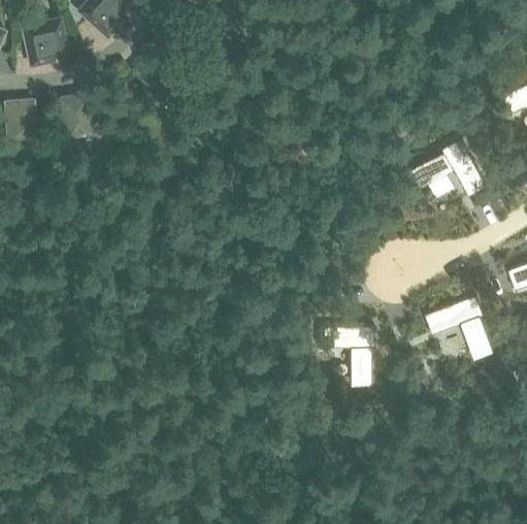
[(88,0),(76,12),(106,39),(122,22),(112,12),(123,1),(121,0),(88,0)]
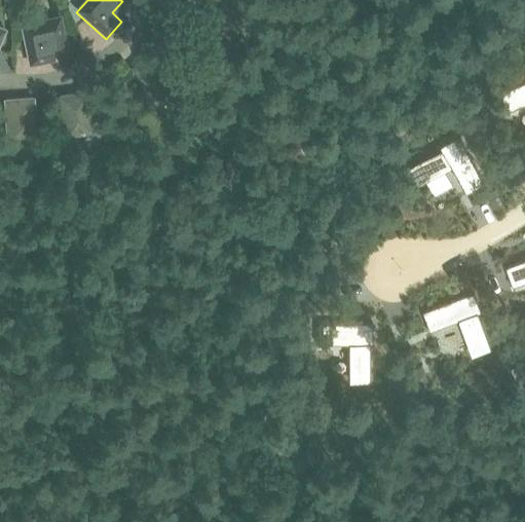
[(23,30),(30,65),(51,61),(48,47),(63,44),(58,22),(23,30)]
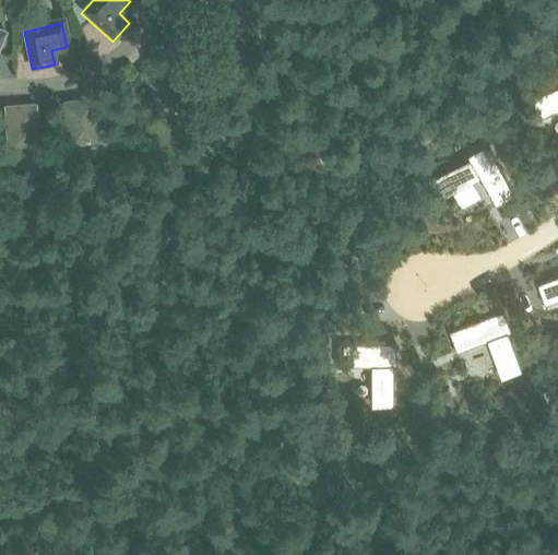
[(162,54),(139,74),(168,108),(191,89),(162,54)]
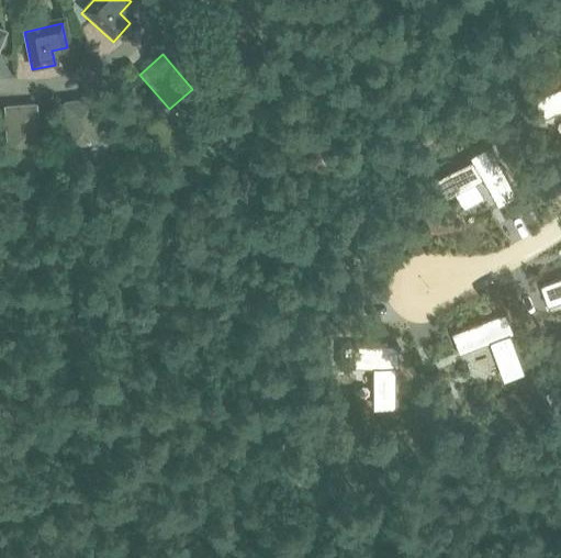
[(560,90),(534,103),(542,123),(560,114),(560,90)]
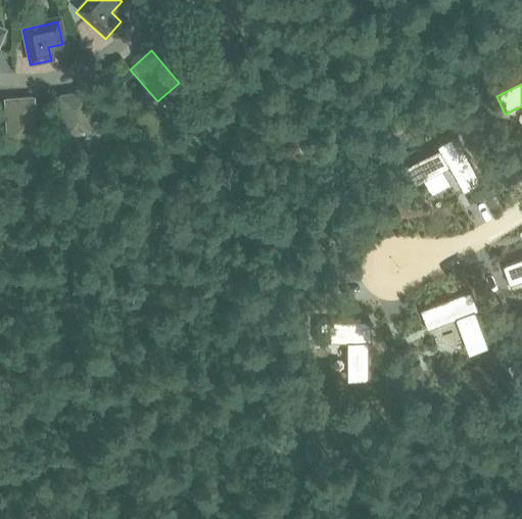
[(87,92),(57,95),(62,137),(92,134),(87,92)]
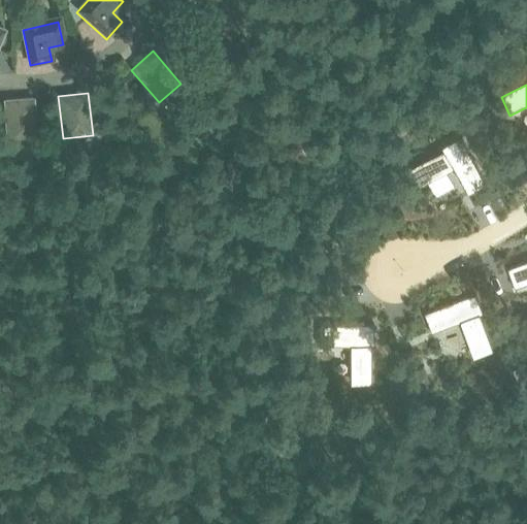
[(34,97),(4,99),(8,143),(37,141),(34,97)]
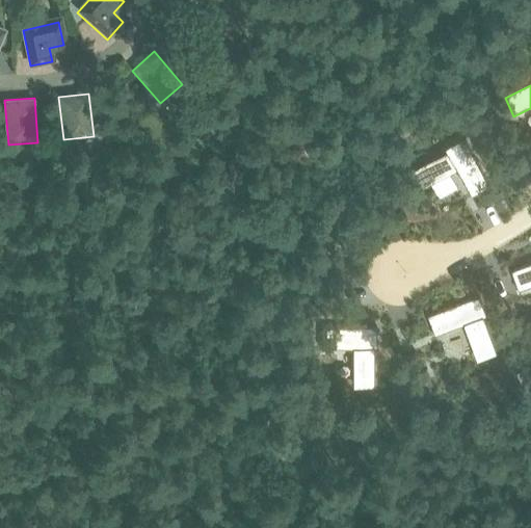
[(446,154),(414,173),(417,178),(417,179),(420,184),(423,189),(456,172),(456,173),(471,200),(490,189),(463,141),(445,152),(446,154)]
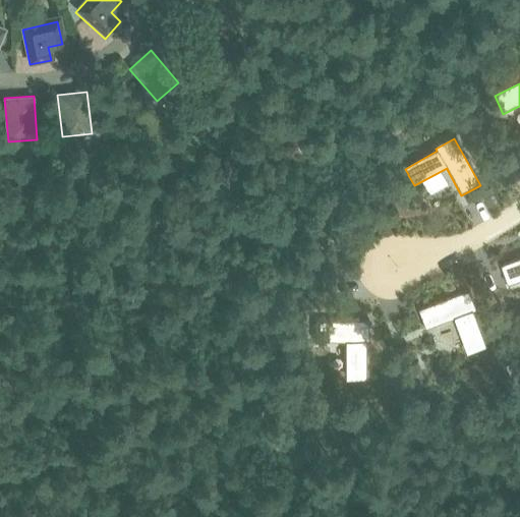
[(519,261),(501,268),(508,288),(519,283),(519,261)]
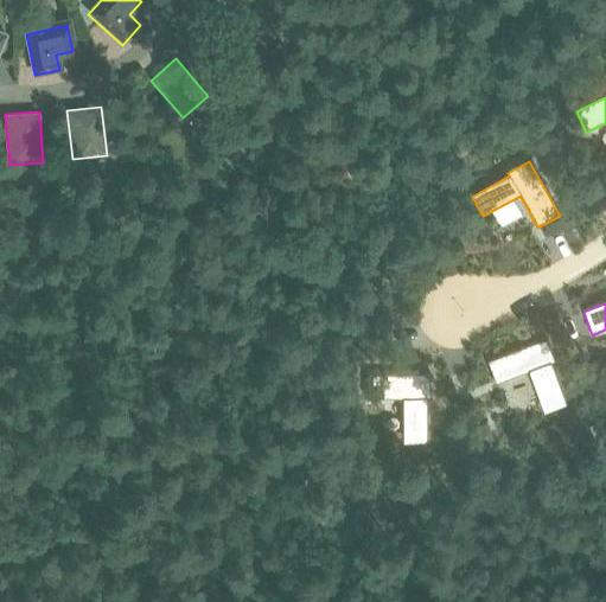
[(547,341),(488,363),(496,386),(529,375),(530,373),(546,414),(553,411),(559,409),(567,407),(552,366),(555,365),(547,341)]
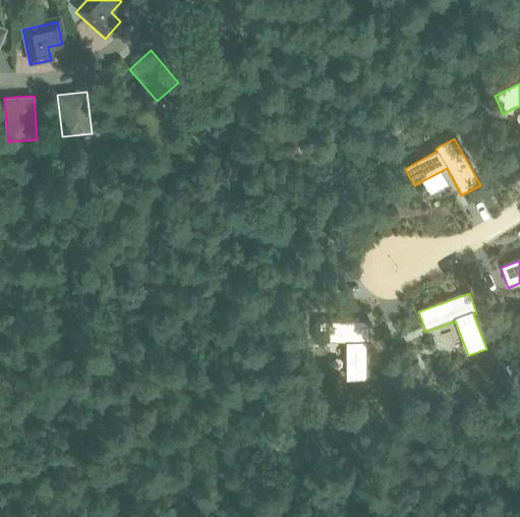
[(314,324),(314,345),(344,345),(346,345),(346,382),(352,382),(358,382),(358,381),(365,381),(365,344),(368,344),(368,324),(314,324)]
